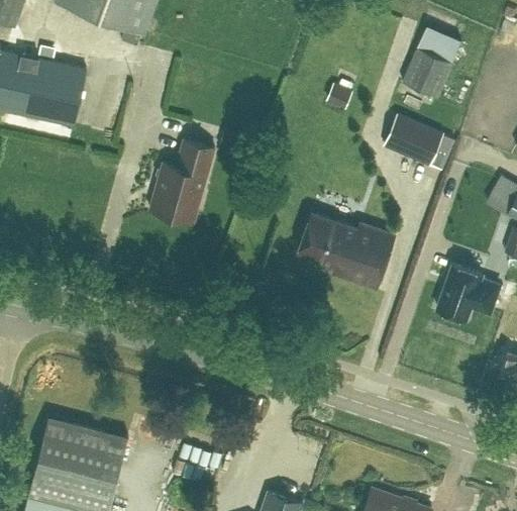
[(0,0),(0,23),(15,29),(25,0),(0,0)]
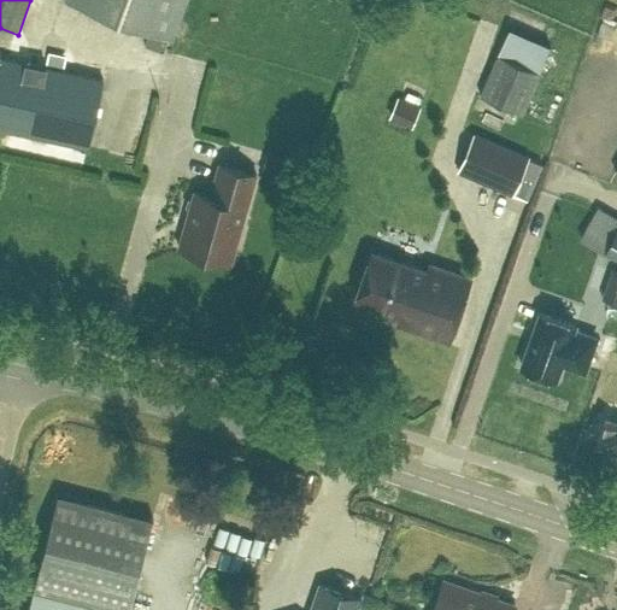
[(172,46),(188,0),(66,0),(64,6),(172,46)]
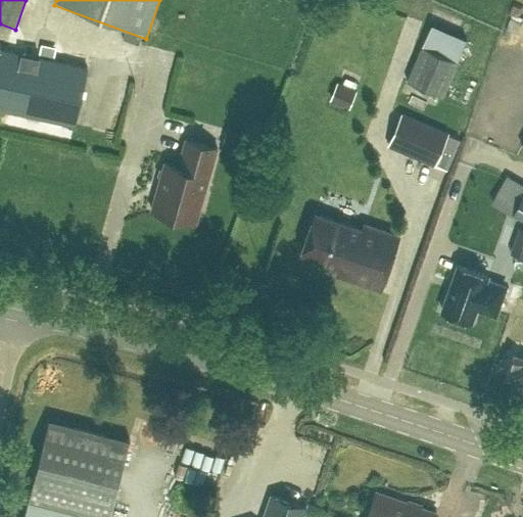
[(138,48),(142,39),(127,33),(123,43),(138,48)]
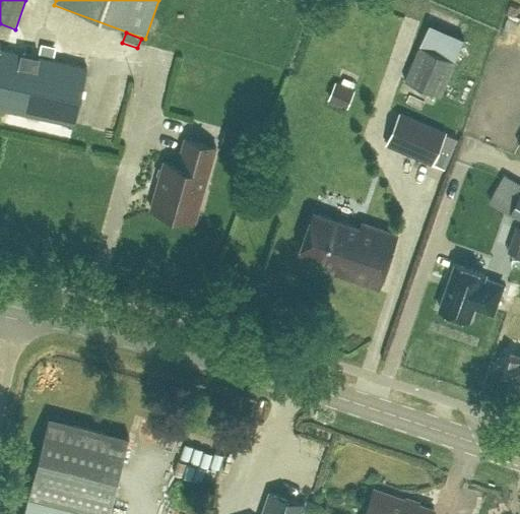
[(426,34),(403,84),(439,100),(461,49),(426,34)]
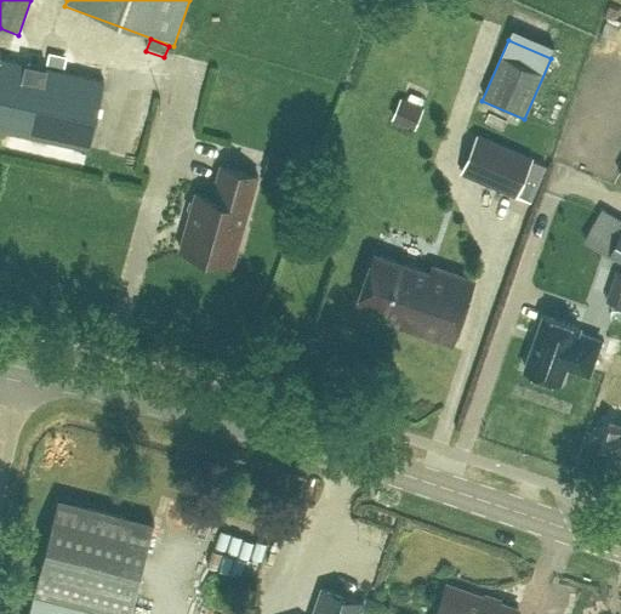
[(0,135),(89,154),(103,85),(0,62),(0,135)]
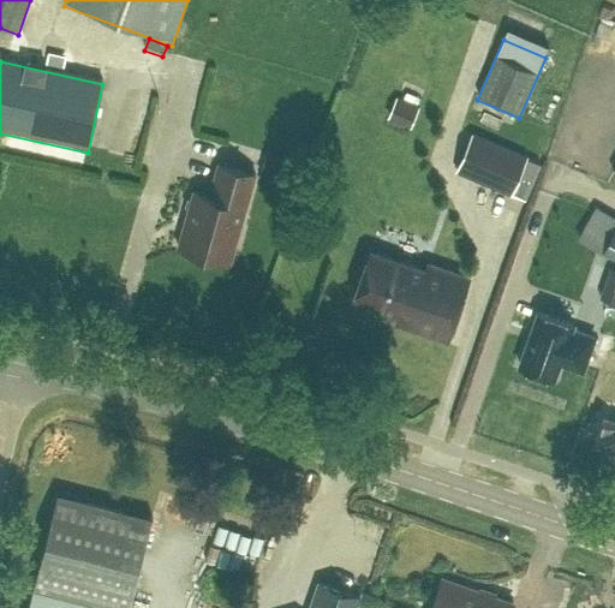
[(412,131),(419,113),(396,103),(388,121),(412,131)]
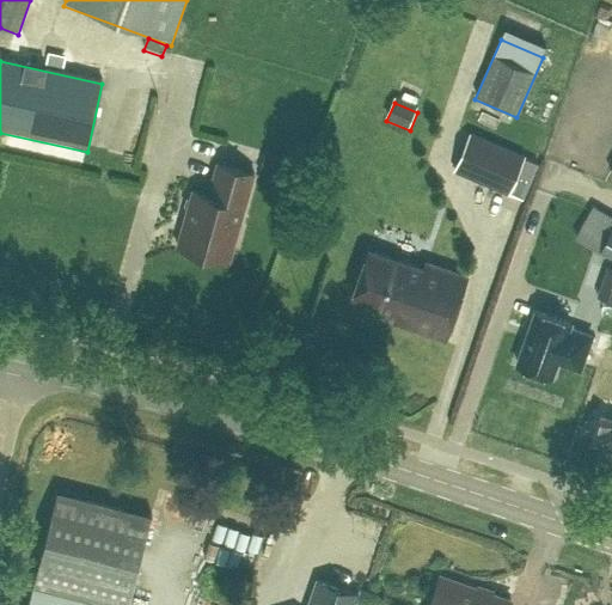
[(470,139),(454,175),(495,191),(501,178),(514,184),(524,162),(470,139)]
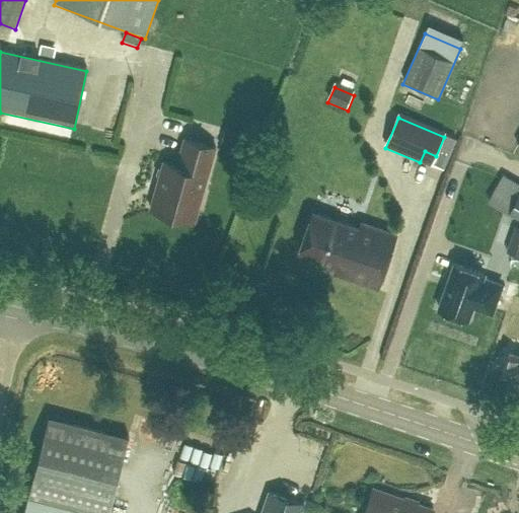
[(223,150),(235,154),(240,137),(228,134),(223,150)]
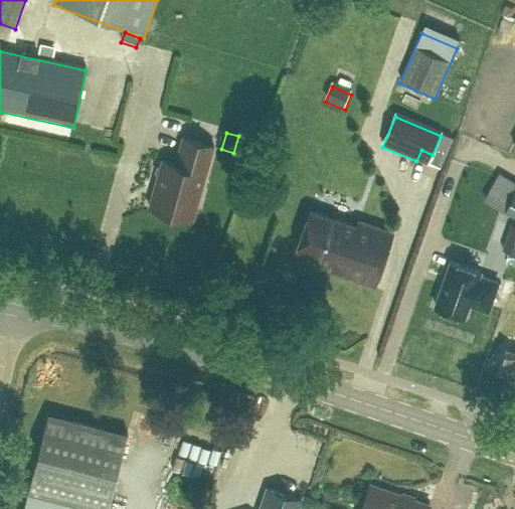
[(201,193),(214,150),(183,141),(175,168),(162,164),(161,169),(157,171),(155,176),(157,180),(149,210),(180,219),(193,223),(201,193)]
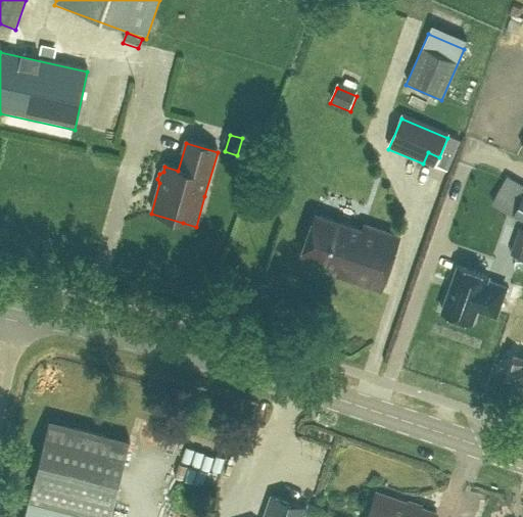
[(522,188),(506,180),(490,208),(512,220),(522,225),(522,188)]
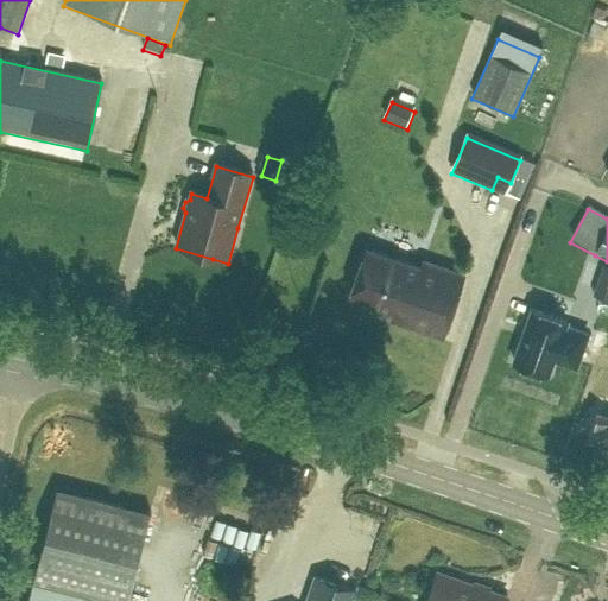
[(420,273),(366,254),(350,299),(394,314),(391,323),(442,340),(463,279),(423,266),(420,273)]
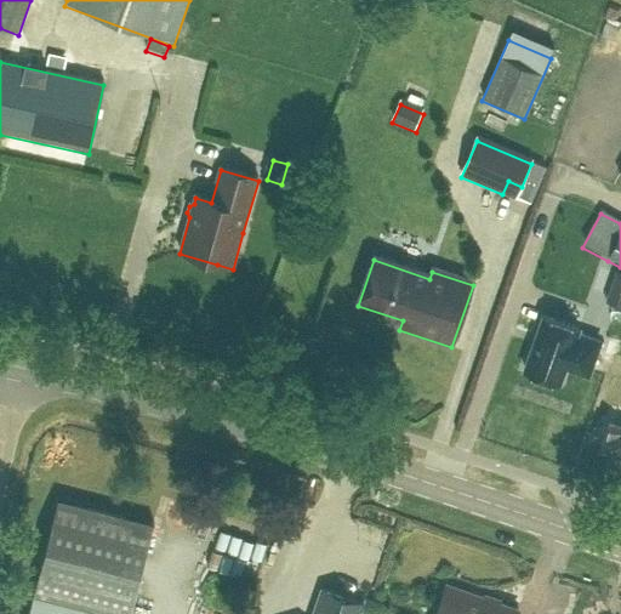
[(620,278),(617,277),(608,305),(620,308),(620,278)]
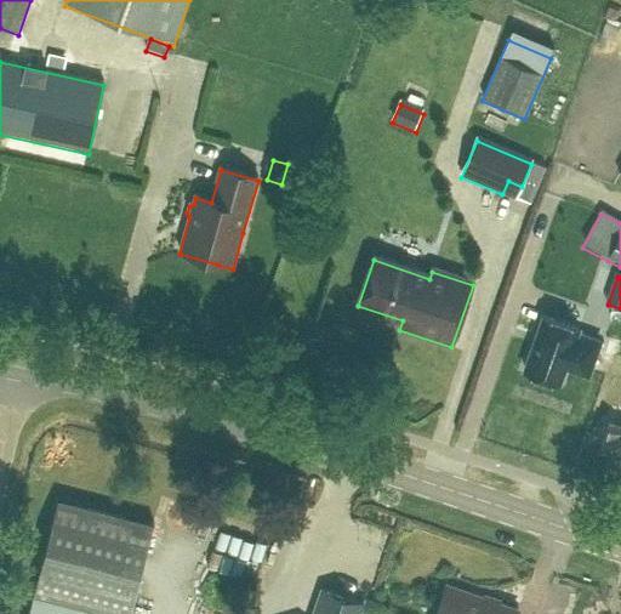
[(543,318),(524,373),(560,385),(565,370),(588,377),(600,344),(577,336),(579,330),(543,318)]
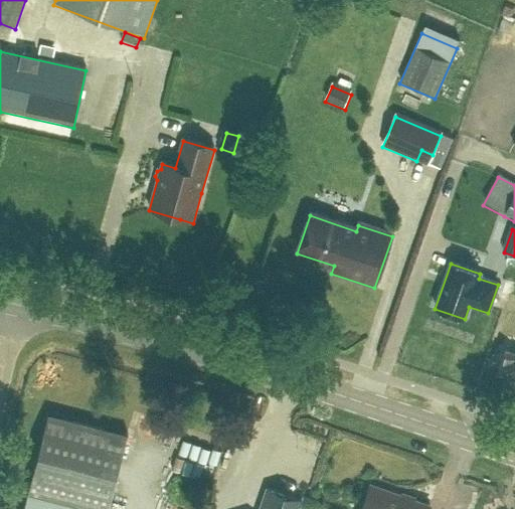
[(514,359),(505,356),(499,374),(507,377),(509,379),(514,381),(514,359)]
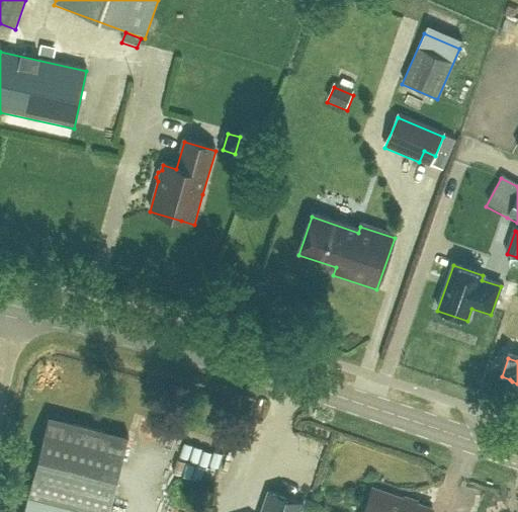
[(109,511),(127,439),(49,419),(27,498),(81,511),(109,511)]
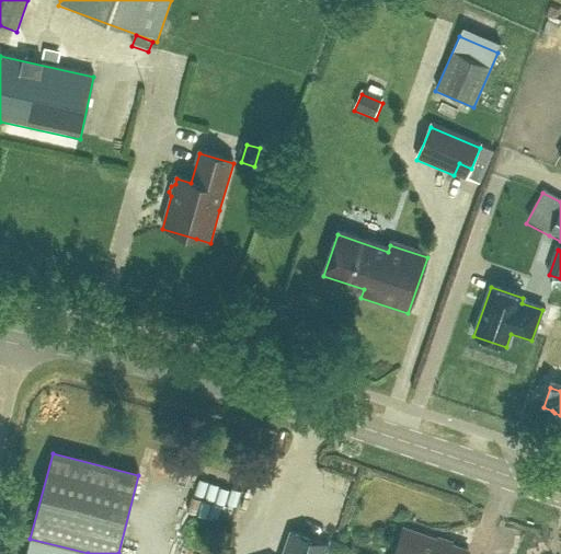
[(325,553),(328,549),(290,535),(284,553),(325,553)]
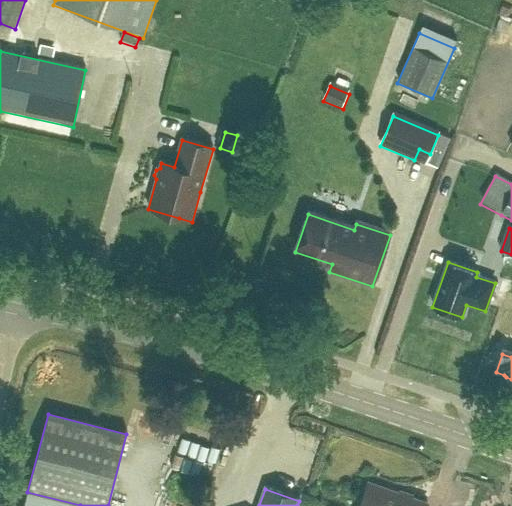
[(80,505),(27,492),(24,505),(80,505)]
